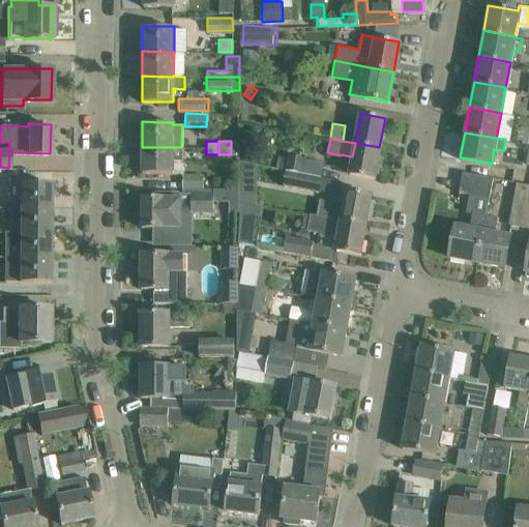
[(352,156),(349,173),(353,174),(374,177),(379,147),(355,143),(352,156)]
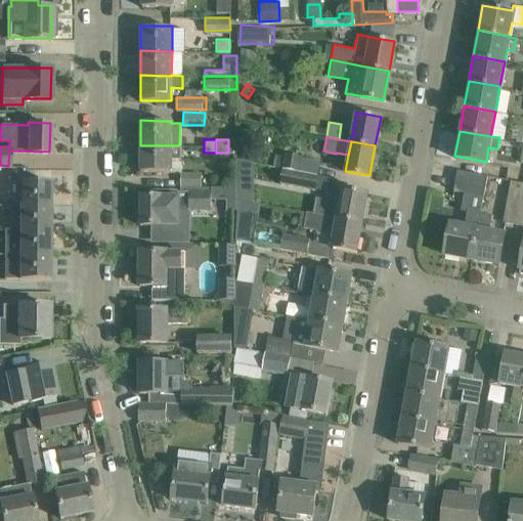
[(140,145),(139,170),(160,170),(171,170),(171,157),(179,158),(179,145),(140,145)]
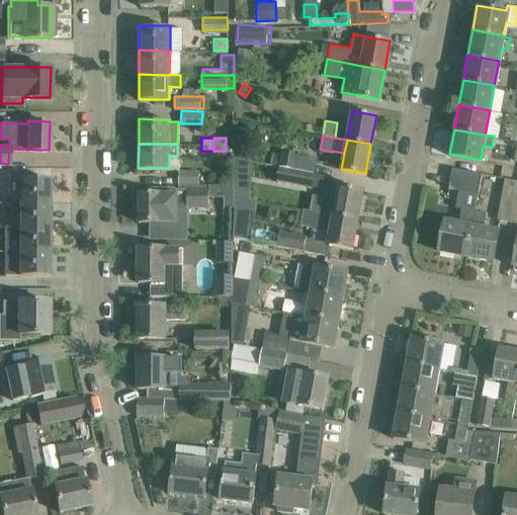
[(271,152),(269,163),(278,165),(314,172),(317,159),(297,156),(298,153),(281,150),(280,153),(271,152)]
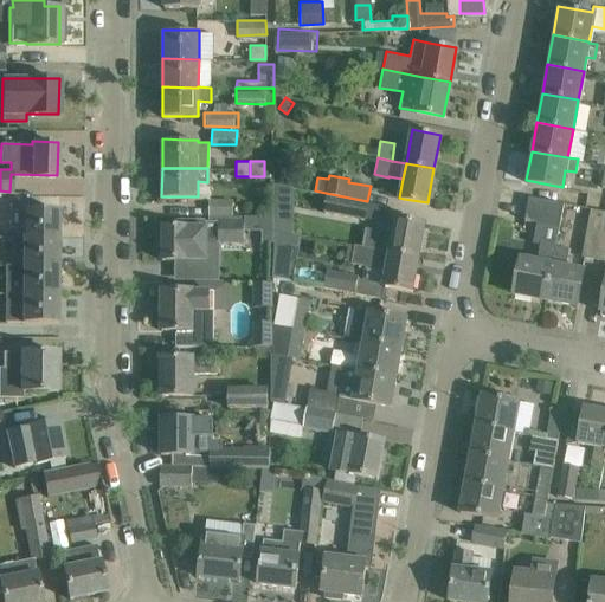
[(272,214),(272,230),(285,232),(291,233),(291,198),(291,186),(272,181),(272,183),(272,214)]
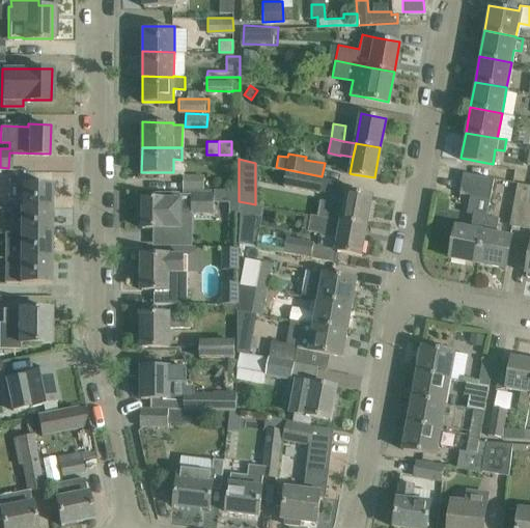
[(285,169),(282,184),(319,191),(322,177),(322,176),(285,169)]
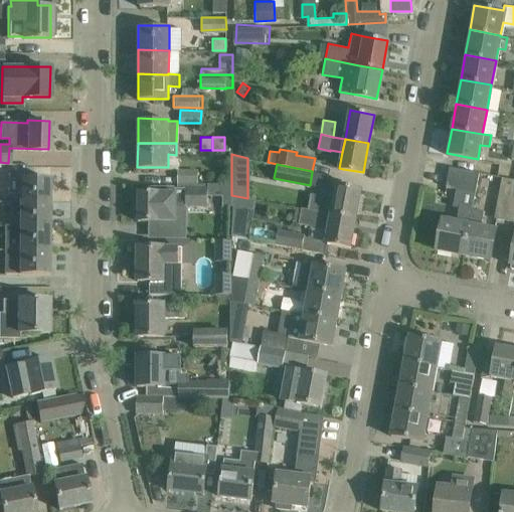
[(449,166),(445,186),(457,188),(474,191),(478,172),(449,166)]
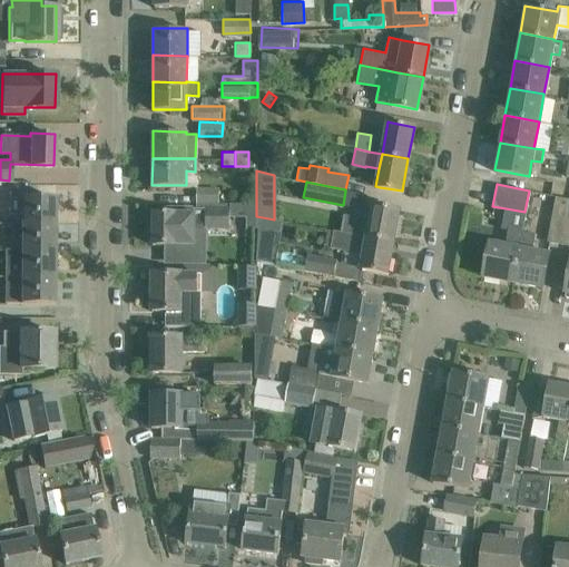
[(196,186),(196,202),(202,202),(218,202),(218,186),(196,186)]
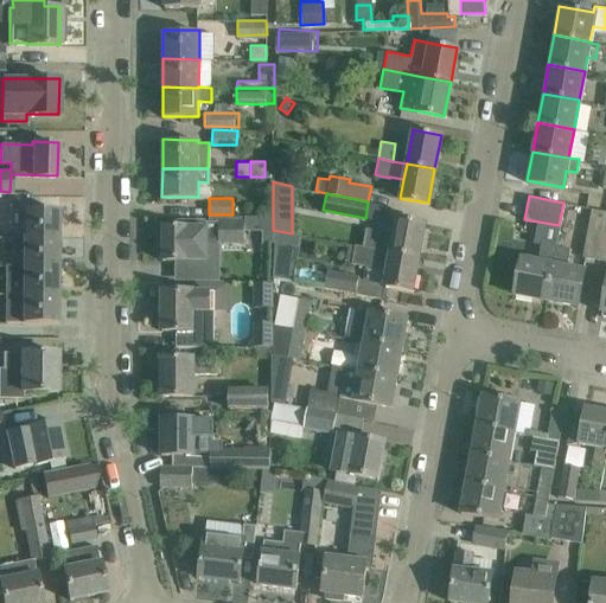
[(21,207),(21,236),(57,236),(58,233),(58,209),(21,207)]
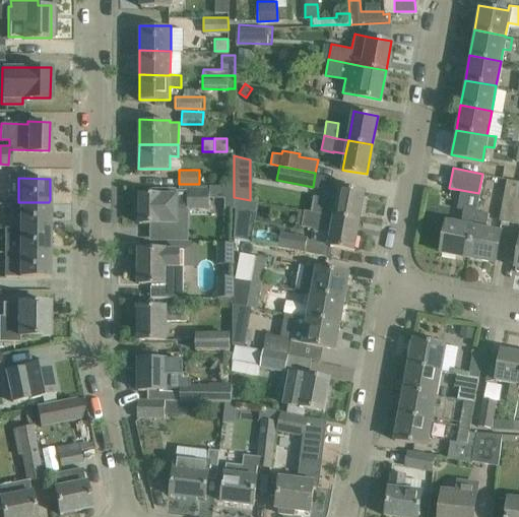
[(502,194),(498,218),(513,221),(517,196),(518,186),(518,180),(506,178),(503,194),(502,194)]
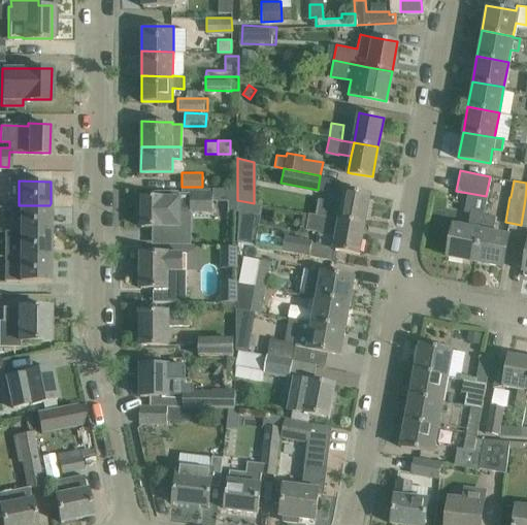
[(136,210),(136,222),(140,222),(140,225),(161,225),(178,226),(178,210),(186,210),(187,187),(182,187),(182,192),(177,192),(177,191),(150,191),(150,196),(140,196),(140,210),(136,210)]
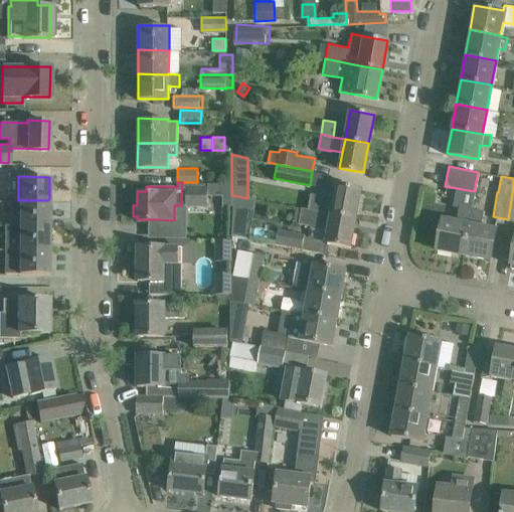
[(182,182),(181,205),(206,205),(206,193),(222,194),(222,204),(231,204),(231,196),(231,195),(231,182),(197,182),(182,182)]
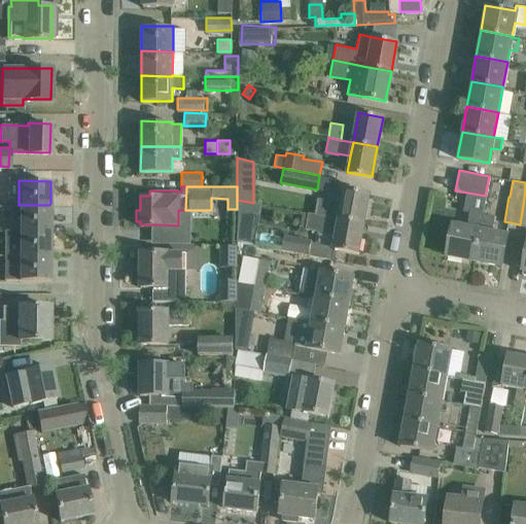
[(308,212),(308,213),(362,223),(369,193),(348,189),(345,188),(342,202),(318,197),(315,213),(308,212)]
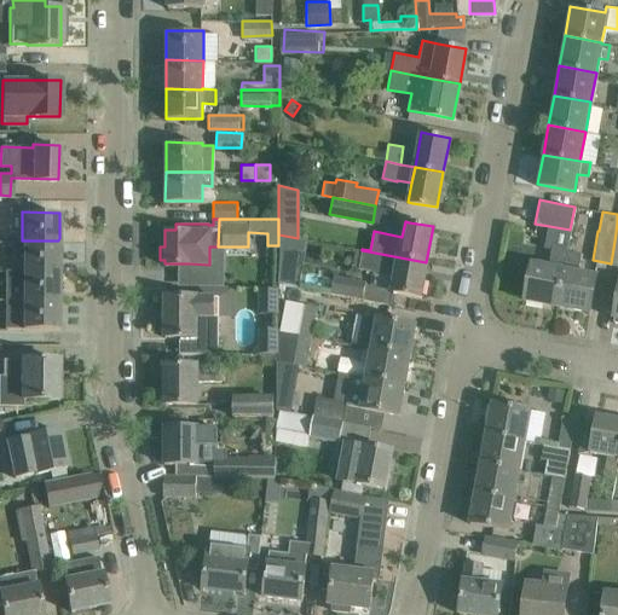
[(278,235),(278,236),(278,248),(301,253),(305,239),(298,238),(292,237),(278,235)]
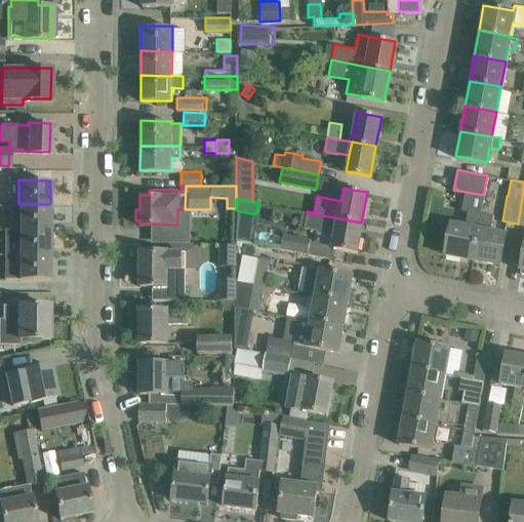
[(18,204),(18,229),(49,228),(49,204),(18,204)]
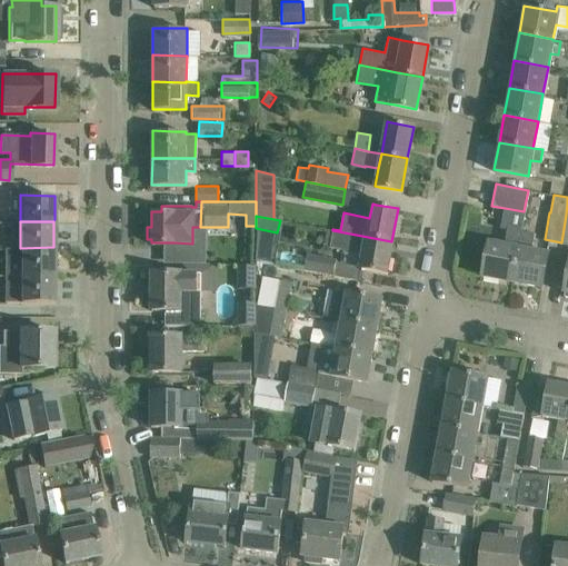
[(488,240),(480,276),(510,281),(520,229),(506,227),(502,244),(488,240)]
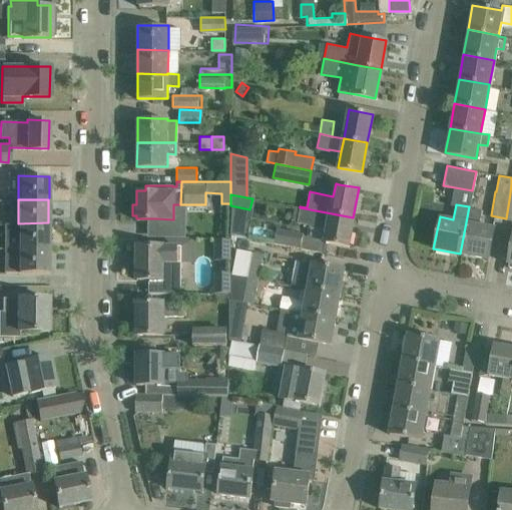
[(469,206),(460,253),(487,259),(491,238),(493,226),(478,223),(481,209),(469,206)]
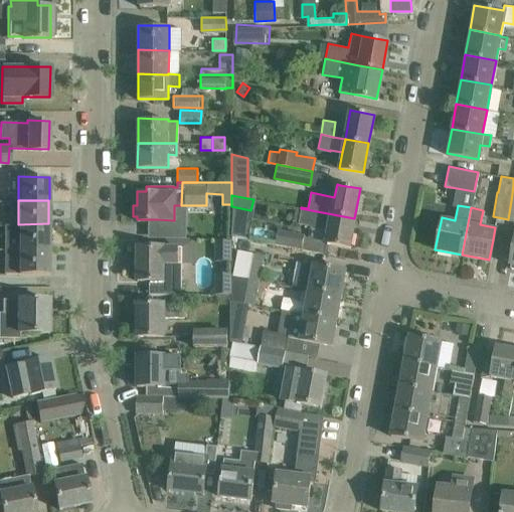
[(301,208),(298,222),(328,229),(326,242),(329,242),(349,246),(354,218),(301,208)]
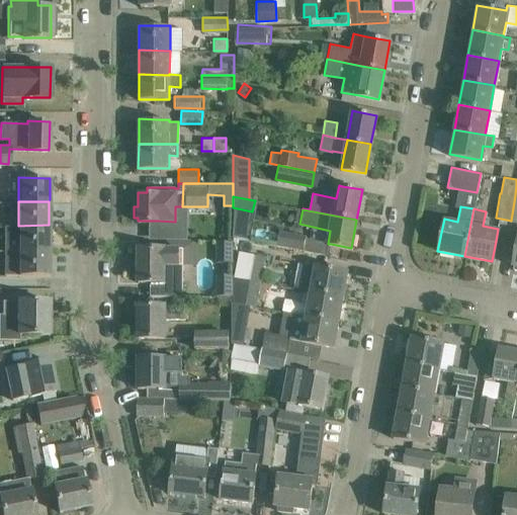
[(4,226),(4,250),(49,250),(49,226),(18,226),(4,226)]
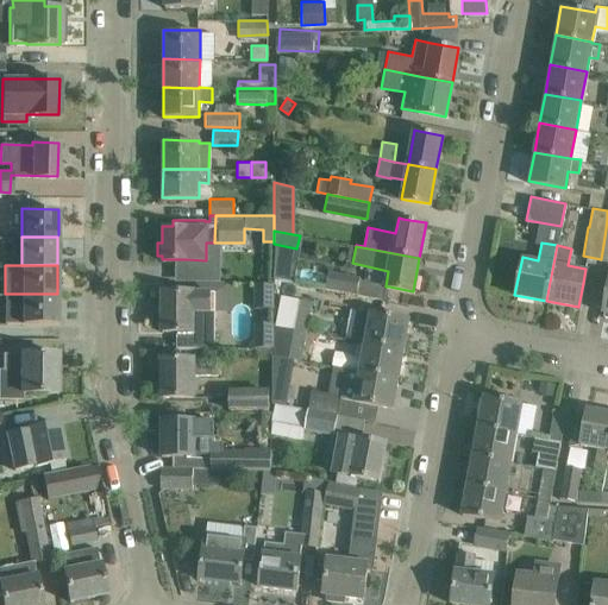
[(327,271),(325,288),(356,292),(359,276),(327,271)]
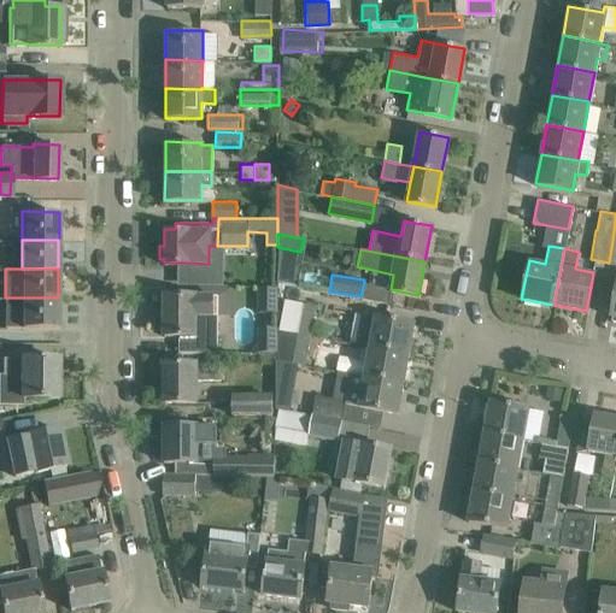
[(164,294),(163,335),(177,335),(177,352),(217,352),(217,314),(218,295),(197,295),(197,294),(164,294)]
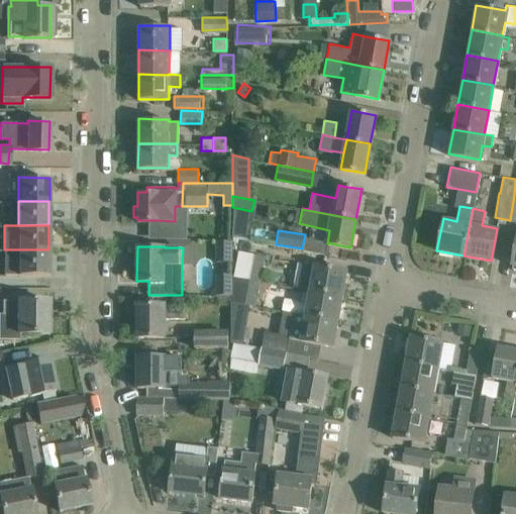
[(4,249),(4,274),(17,274),(28,275),(48,275),(48,249),(4,249)]
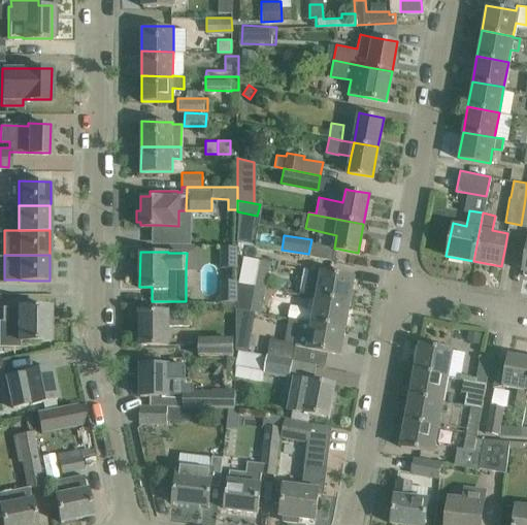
[(255,280),(254,284),(265,285),(269,261),(259,259),(255,280)]
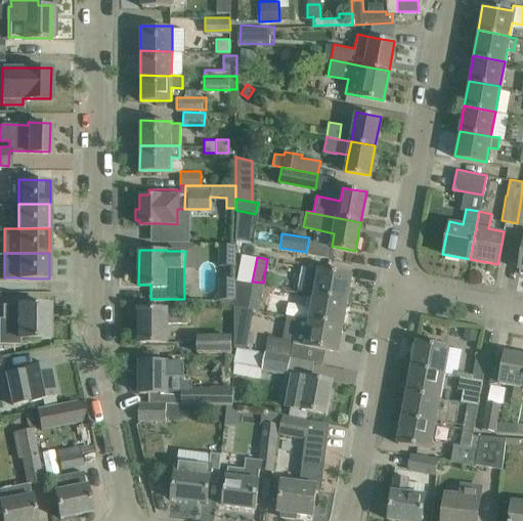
[(319,268),(314,294),(346,300),(351,274),(331,270),(319,268)]
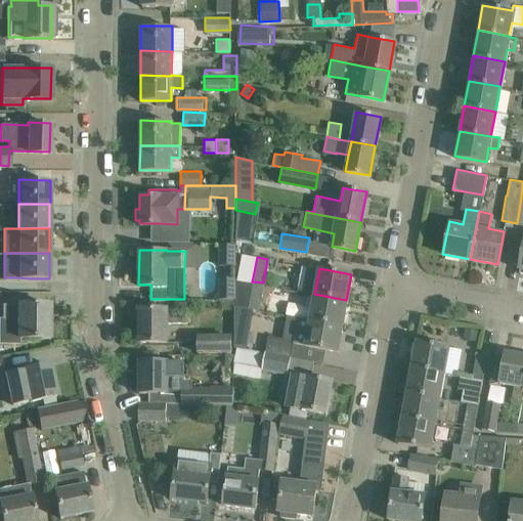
[(218,276),(217,298),(234,298),(234,278),(234,276),(218,276)]
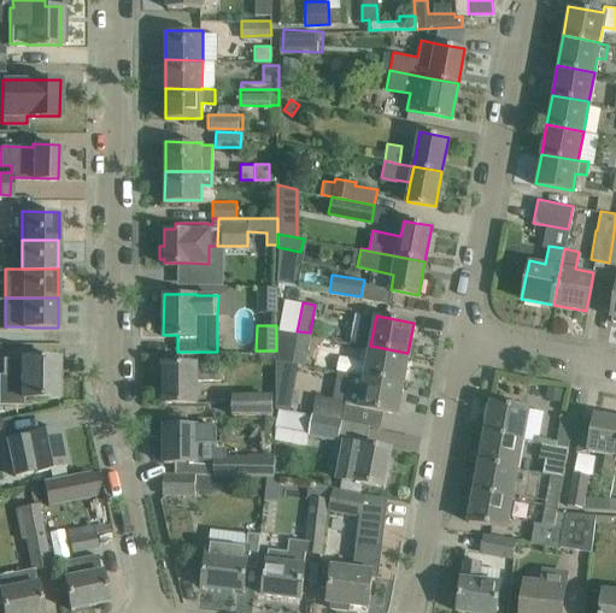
[(297,331),(276,328),(276,351),(276,353),(276,358),(291,361),(291,363),(303,364),(304,365),(308,345),(310,332),(297,331)]
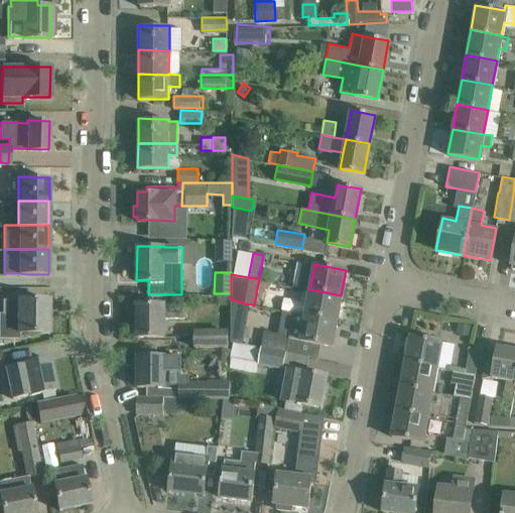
[(309,289),(304,314),(336,321),(341,295),(309,289)]
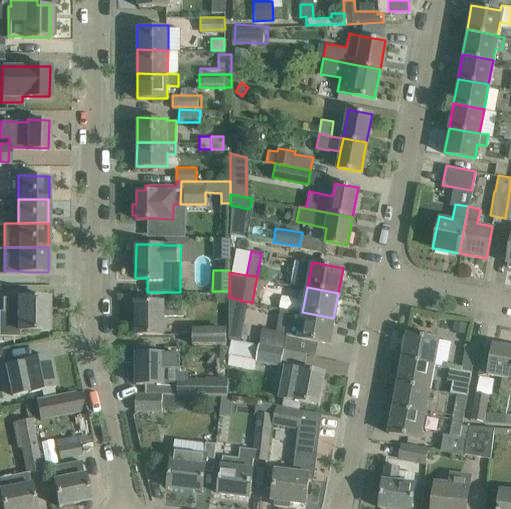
[(0,334),(18,334),(18,329),(47,329),(48,296),(17,296),(17,297),(2,297),(2,311),(0,310),(0,334)]
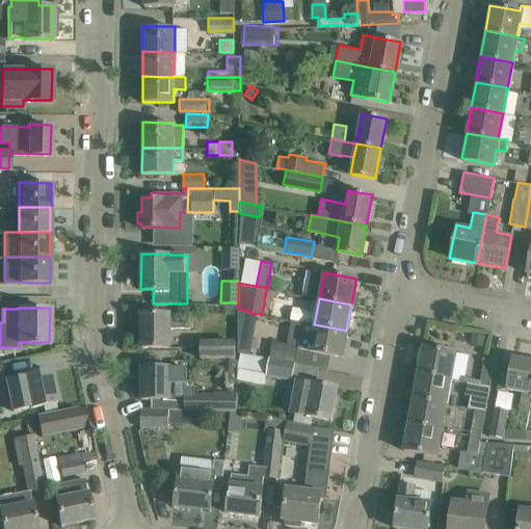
[(140,313),(140,346),(161,346),(169,346),(169,326),(190,326),(190,314),(169,313),(140,313)]
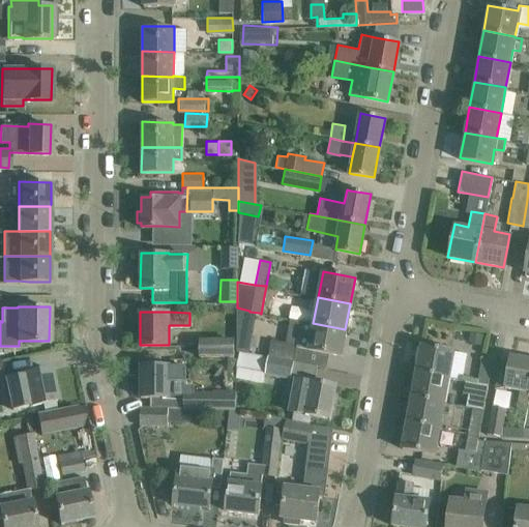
[(269,347),(267,355),(294,360),(316,364),(325,367),(326,366),(324,364),(327,352),(341,354),(345,329),(313,323),(301,321),(297,344),(285,342),(270,339),(269,347)]
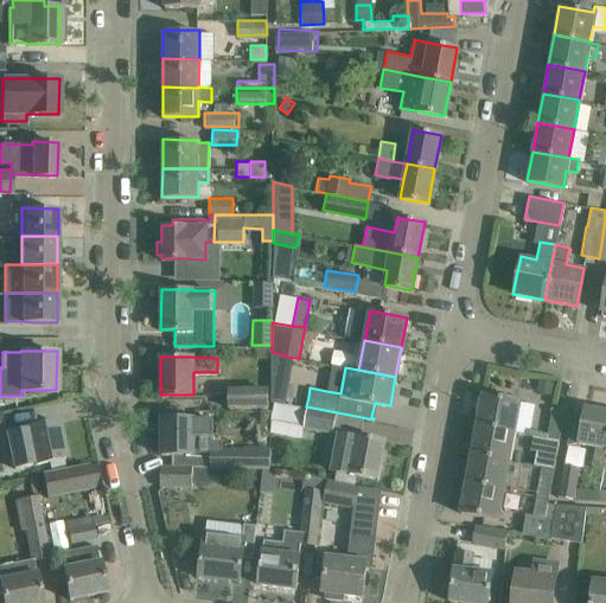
[(270,374),(270,399),(274,401),(285,403),(288,378),(270,374)]
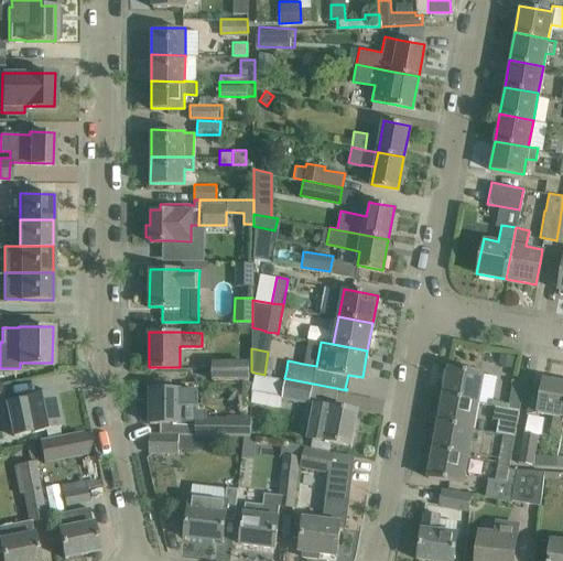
[(250,360),(213,360),(213,379),(250,379),(250,360)]
